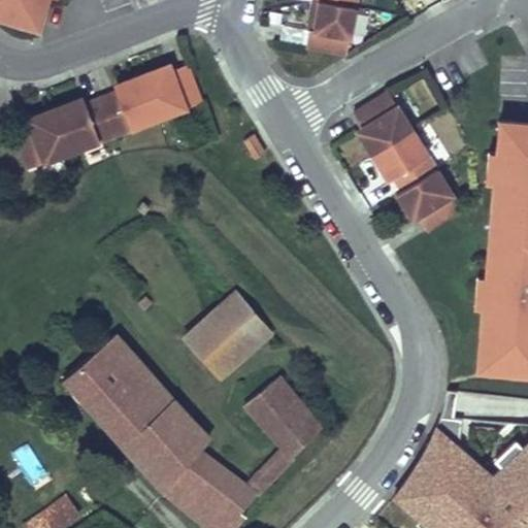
[(0,0),(0,18),(37,29),(45,0),(0,0)]
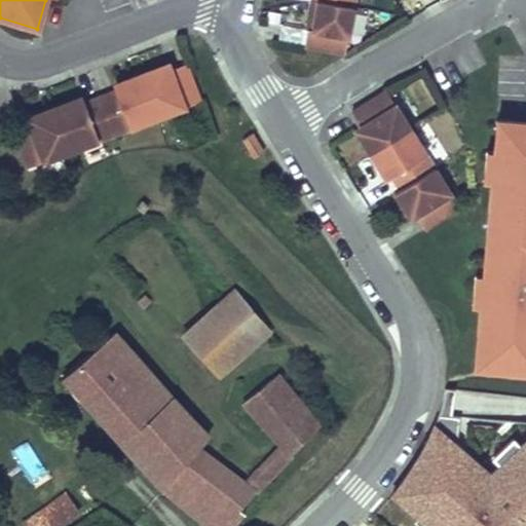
[(310,0),(305,29),(306,30),(304,45),(345,52),(353,0),(310,0)]
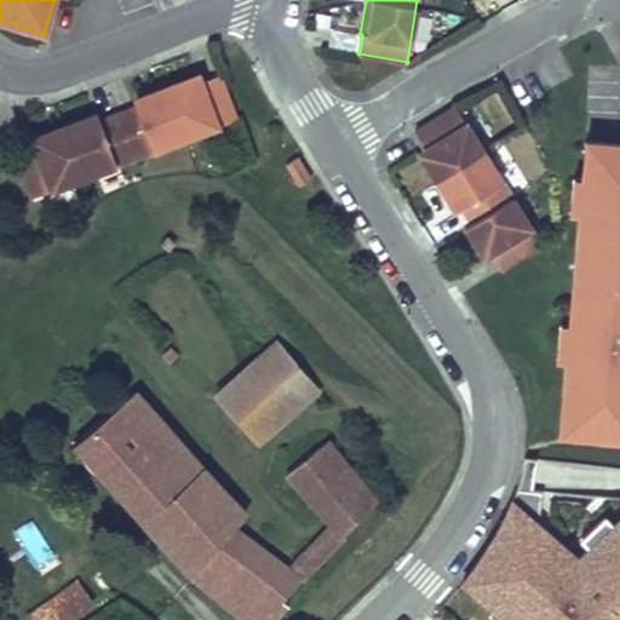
[(188,78),(190,85),(200,80),(197,74),(188,78)]
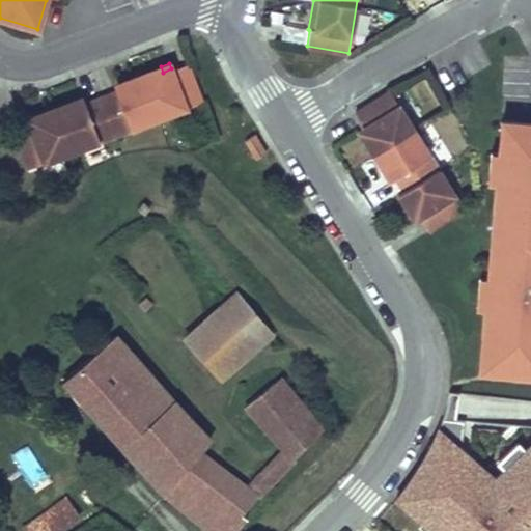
[(115,91),(100,98),(84,104),(84,103),(76,106),(56,113),(36,120),(28,123),(28,124),(12,131),(28,169),(72,152),(115,136),(159,119),(202,102),(187,64),(171,70),(171,68),(163,73),(143,80),(123,87),(115,90),(115,91)]
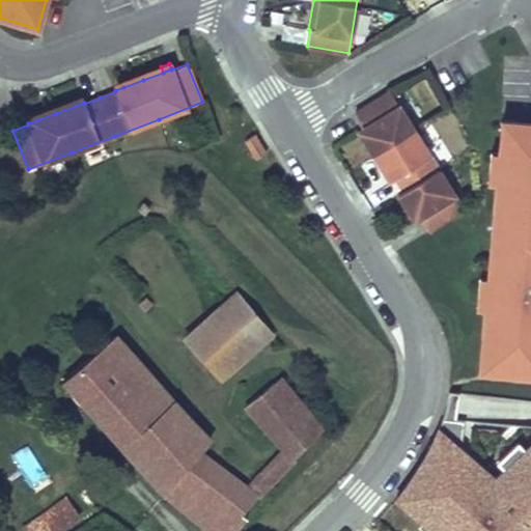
[(163,73),(161,66),(141,75),(143,80),(163,73)]
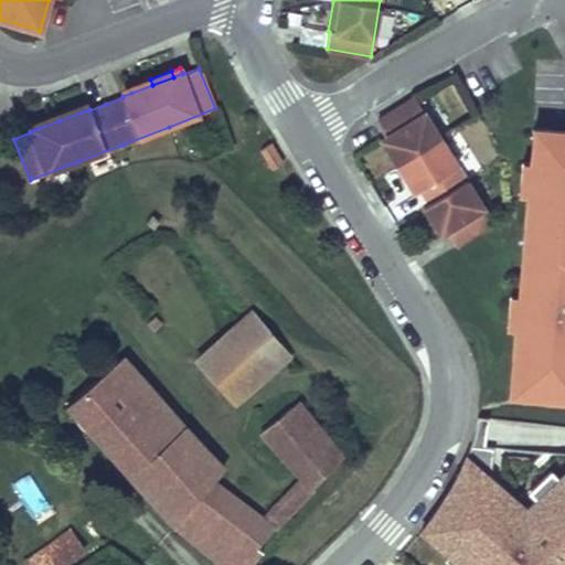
[(129,87),(131,93),(152,85),(150,80),(129,87)]
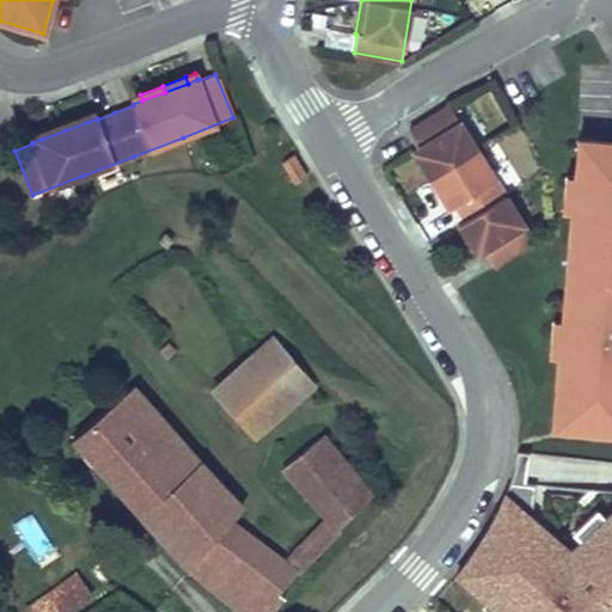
[(133,104),(142,101),(140,95),(130,98),(133,104)]
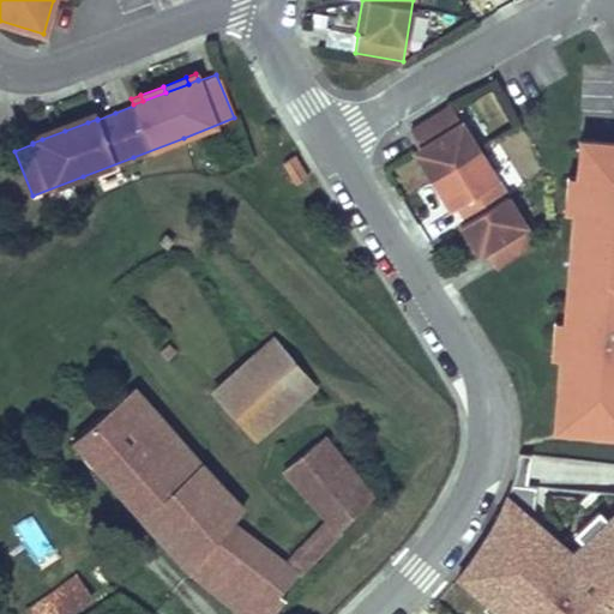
[(450,106),(409,131),(420,146),(419,148),(425,156),(437,176),(450,197),(456,206),(457,206),(467,221),(465,222),(479,242),(483,252),(485,251),(495,268),(535,242),(506,196),(479,151),(450,106)]
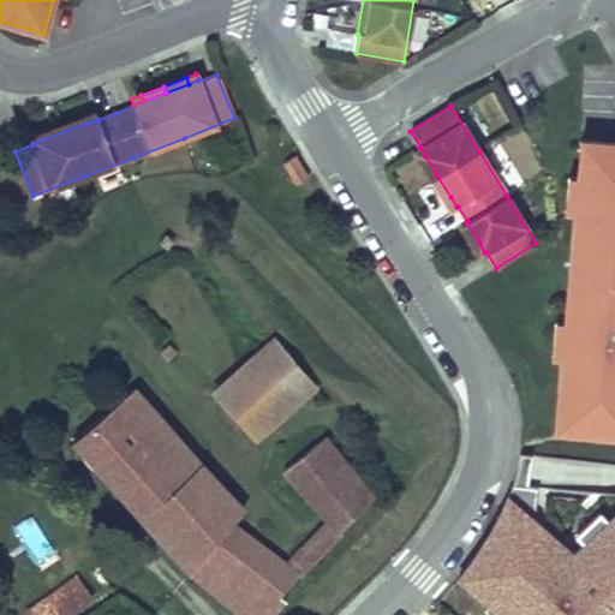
[(88,123),(97,119),(95,113),(85,117),(88,123)]
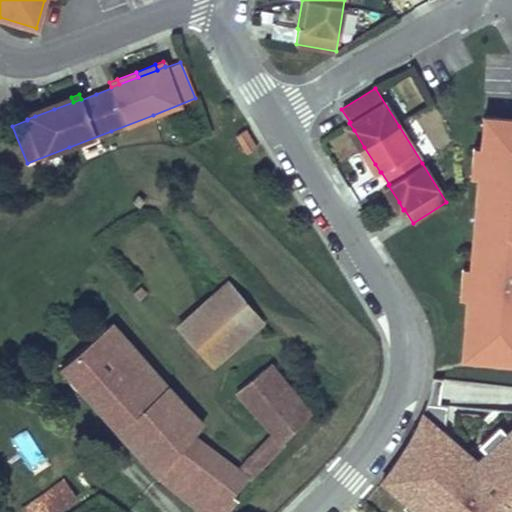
[(52,104),(54,109),(73,102),(71,97),(52,104)]
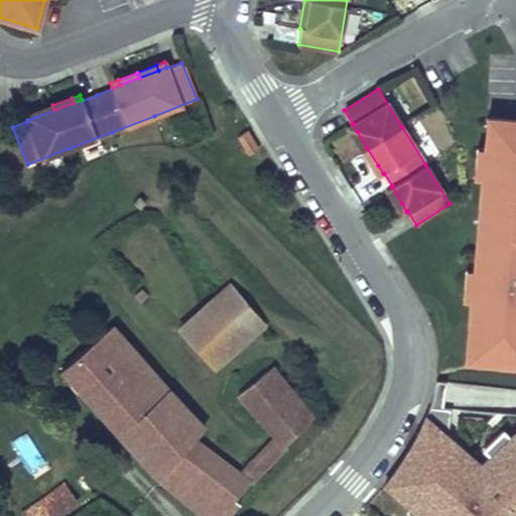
[(33,112),(35,117),(54,110),(52,105),(33,112)]
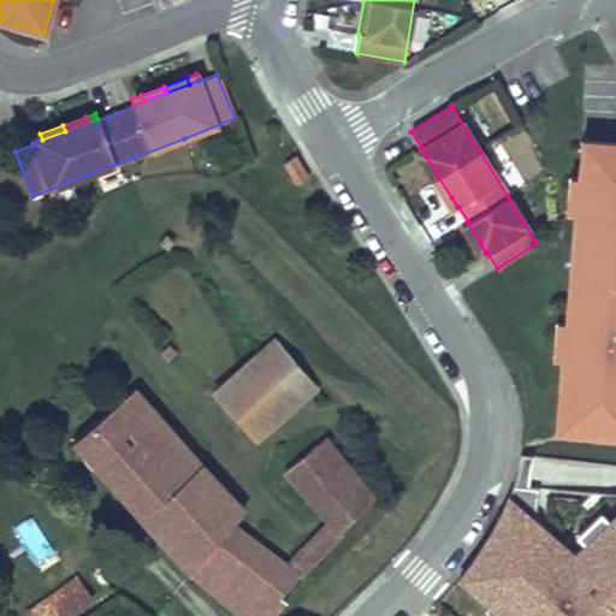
[(30,137),(33,143),(42,140),(40,134),(30,137)]
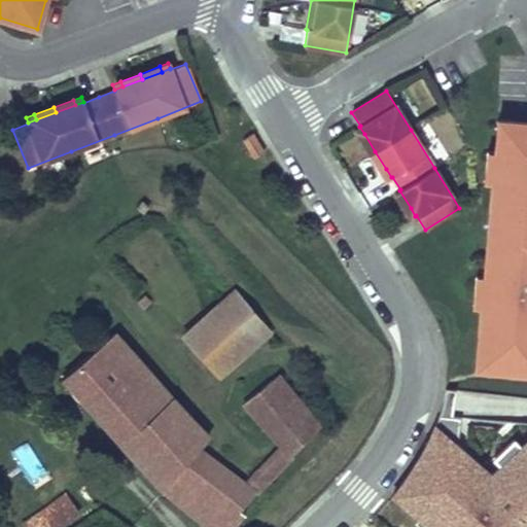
[(494,150),(502,151),(505,120),(497,119),(494,150)]
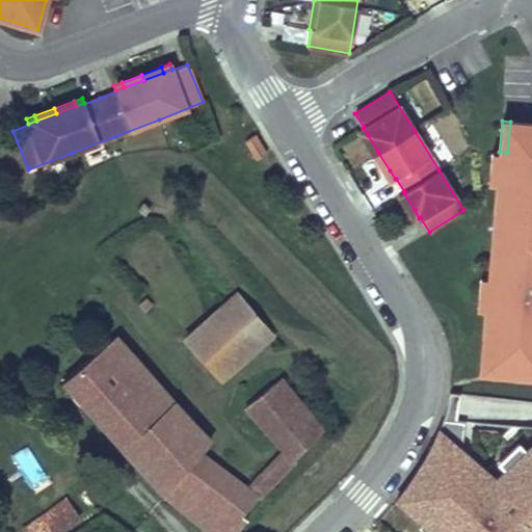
[(494,215),(502,216),(499,247),(496,278),(488,277),(485,310),(482,341),(490,342),(487,373),(531,376),(531,123),(510,122),(507,153),(499,152),(497,184),(494,215)]
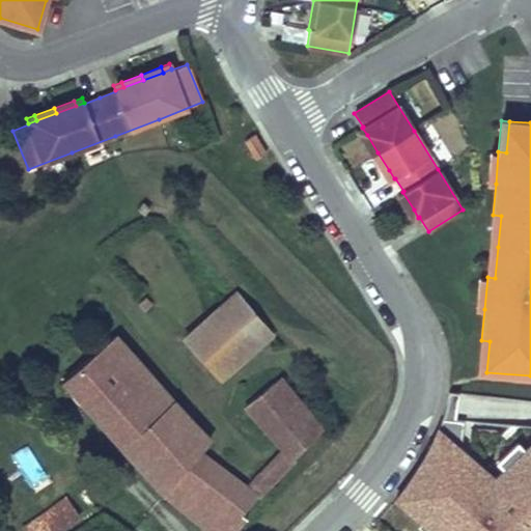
[(362,138),(367,135),(362,128),(357,131),(362,138)]
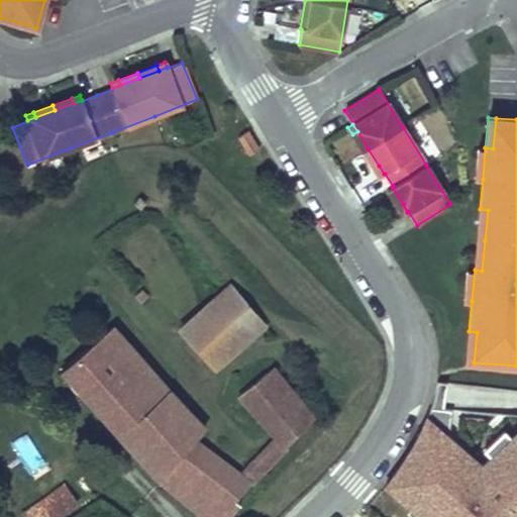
[(247,130),(237,136),(248,154),(260,148),(247,130)]
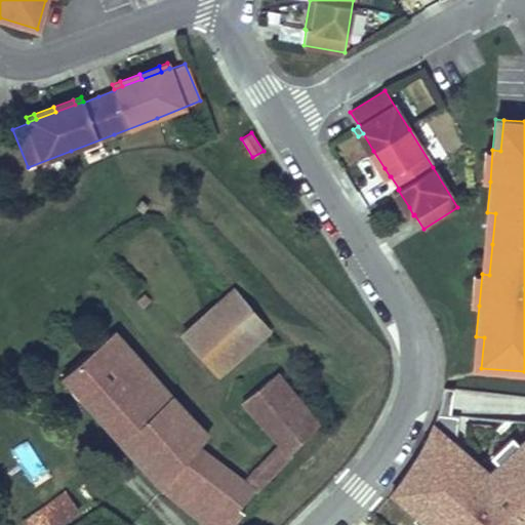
[(363,133),(358,136),(369,154),(373,151),(363,133)]
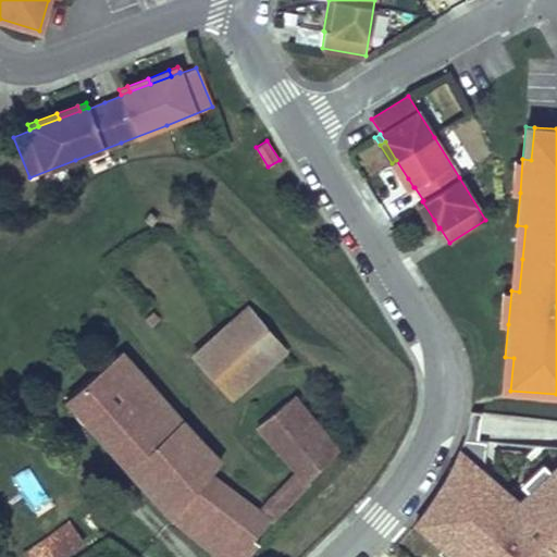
[(522,159),(515,159),(511,193),(520,193),(522,159)]
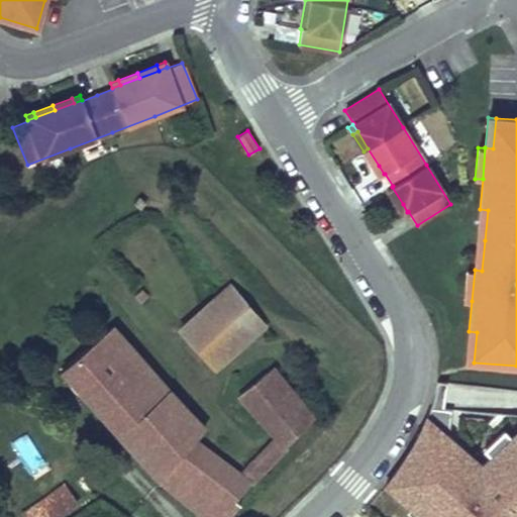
[(368,148),(364,151),(374,169),(379,166),(368,148)]
